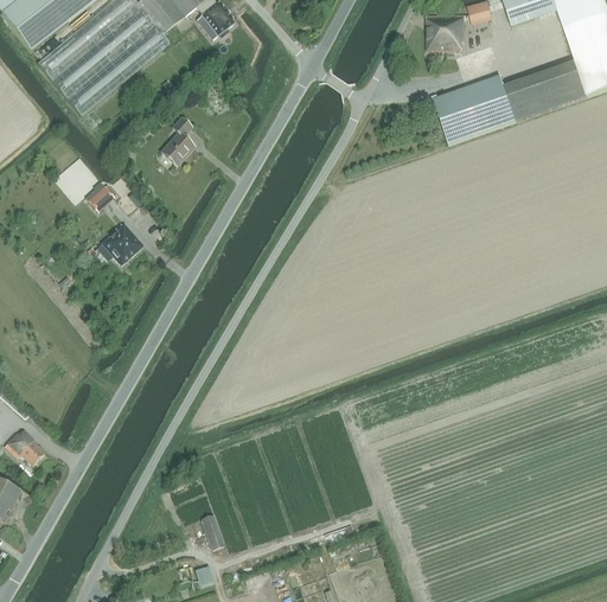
[(17,0),(1,12),(31,50),(93,0),(17,0)]
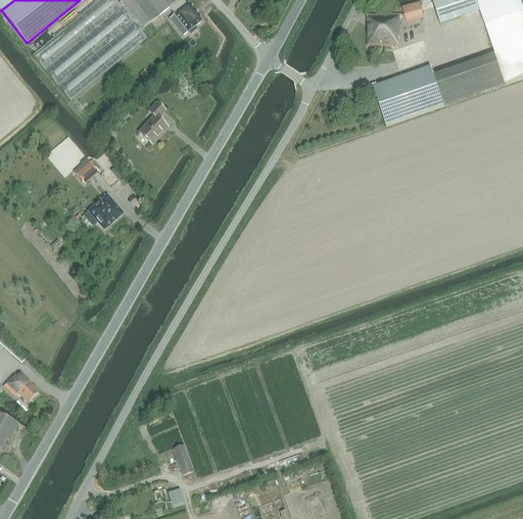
[(99,0),(33,52),(68,97),(146,36),(140,28),(163,9),(175,0),(119,0),(117,1),(116,0),(99,0)]
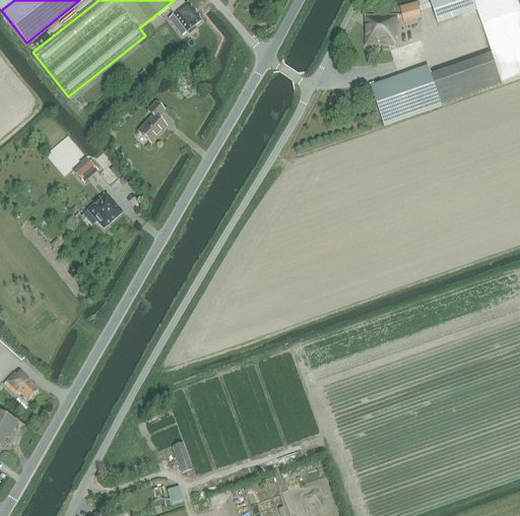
[(173,12),(186,29),(188,28),(189,30),(196,26),(194,23),(201,18),(196,11),(195,10),(195,11),(193,8),(193,7),(187,0),(186,2),(184,0),(175,0),(169,5),(174,11),(173,12)]
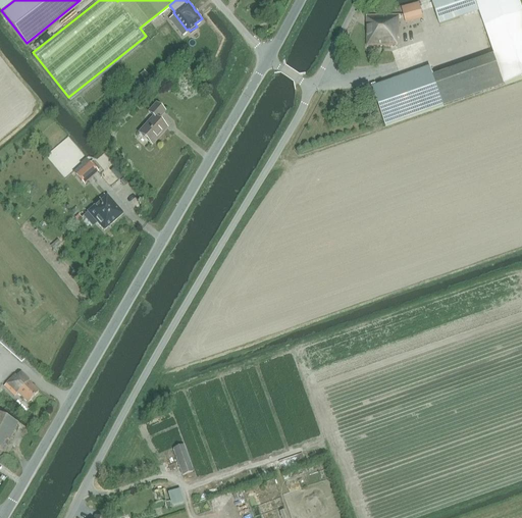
[(370,80),(371,83),(385,123),(521,74),(521,7),(519,0),(475,0),(494,51),(433,73),(430,63),(376,82),(374,79),(370,80)]
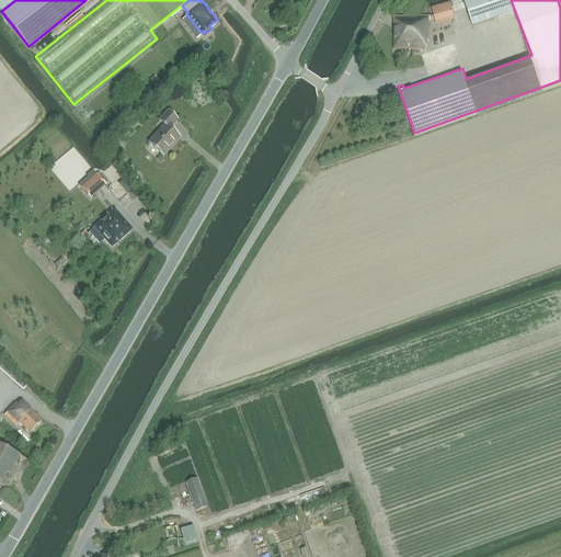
[(445,0),(432,3),(434,11),(436,19),(454,13),(450,0),(445,0)]
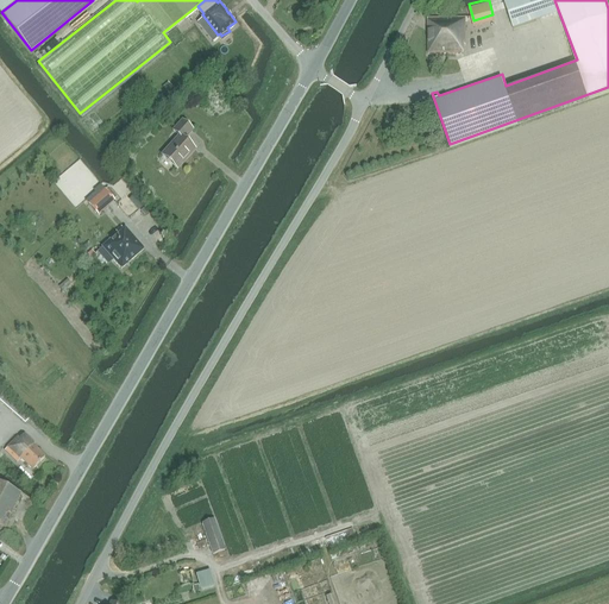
[(504,0),(513,25),(558,11),(554,0),(504,0)]
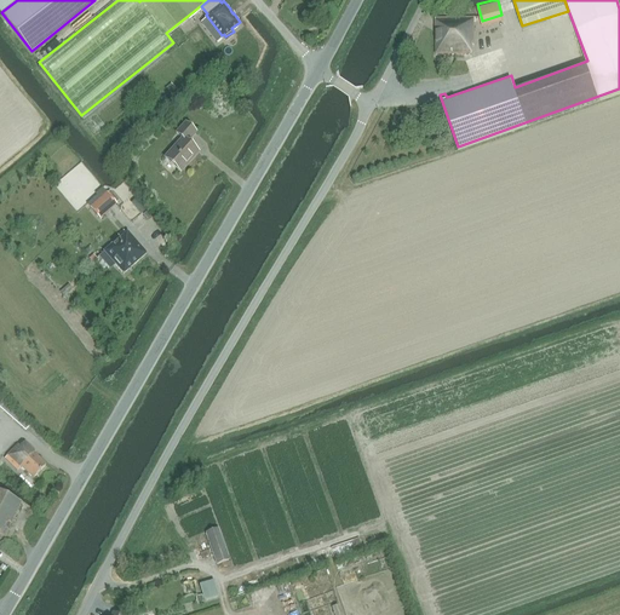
[(436,13),(436,50),(464,51),(471,51),(471,44),(474,44),(474,13),(436,13)]
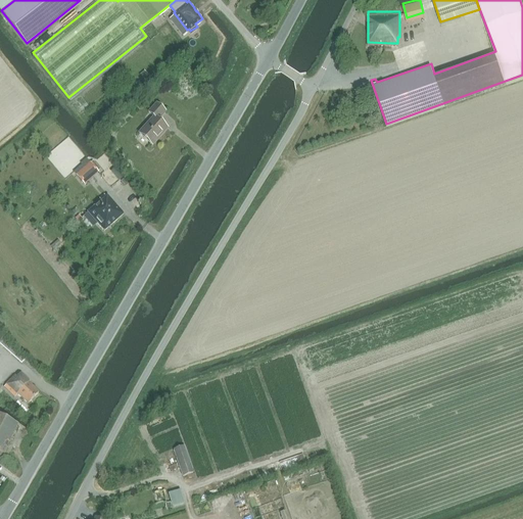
[(144,67),(140,72),(148,81),(153,77),(144,67)]
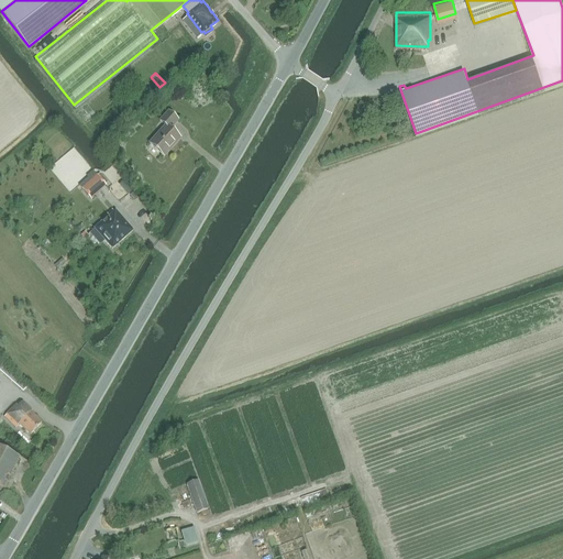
[(164,153),(180,134),(170,125),(178,117),(168,108),(159,117),(165,122),(150,140),(164,153)]
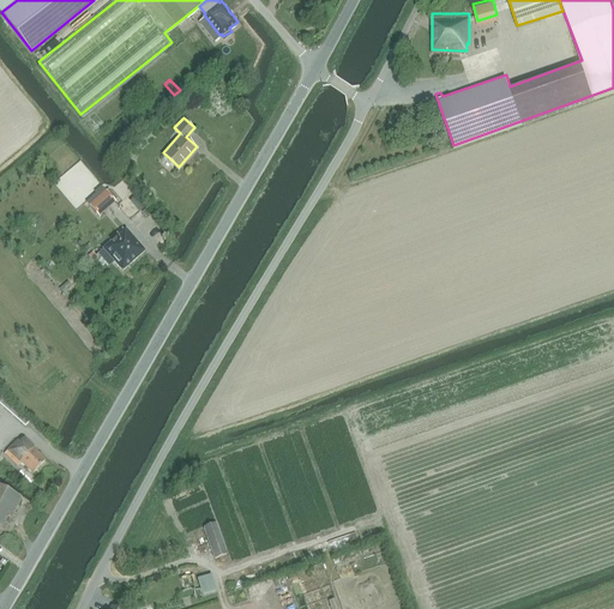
[(89,203),(98,213),(115,199),(106,188),(89,203)]
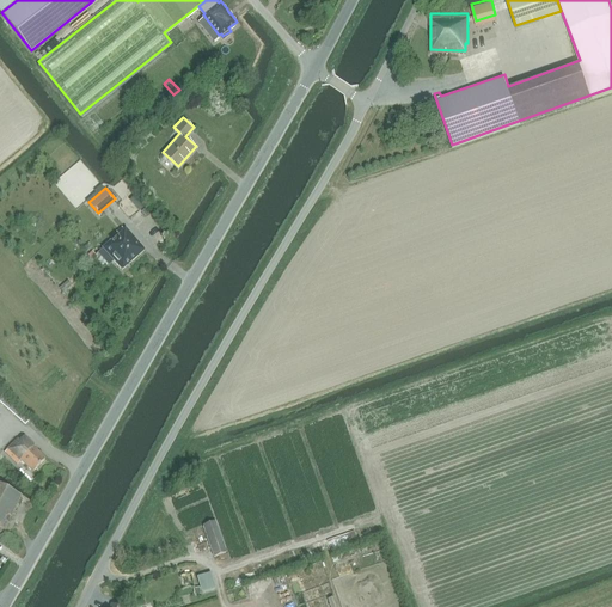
[(122,267),(145,247),(126,226),(118,232),(118,231),(103,244),(122,267)]
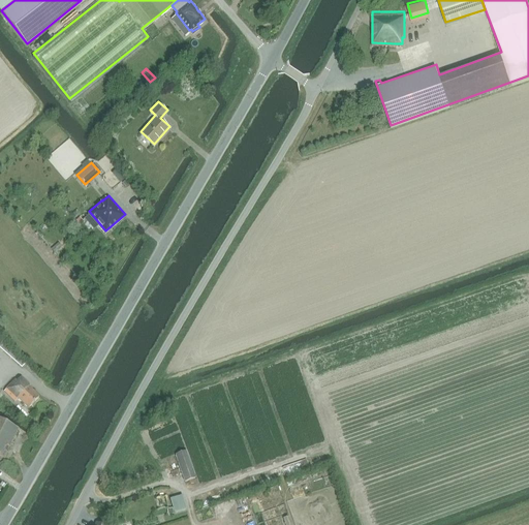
[(4,338),(0,342),(0,344),(7,350),(11,345),(4,338)]
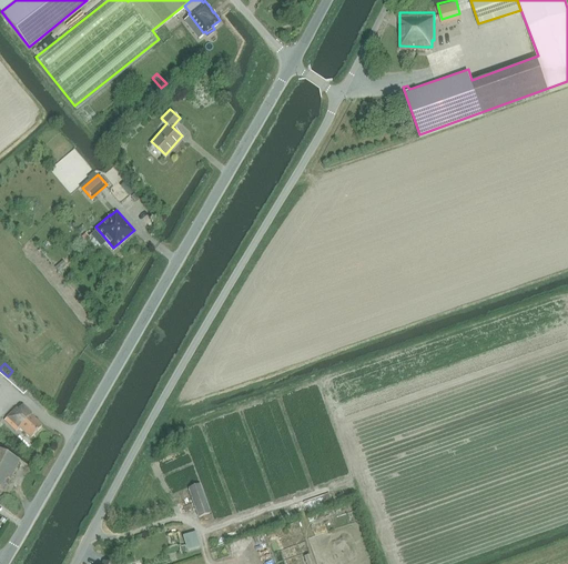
[(30,436),(42,423),(31,412),(32,411),(23,402),(19,406),(17,404),(4,418),(17,429),(19,425),(30,436)]
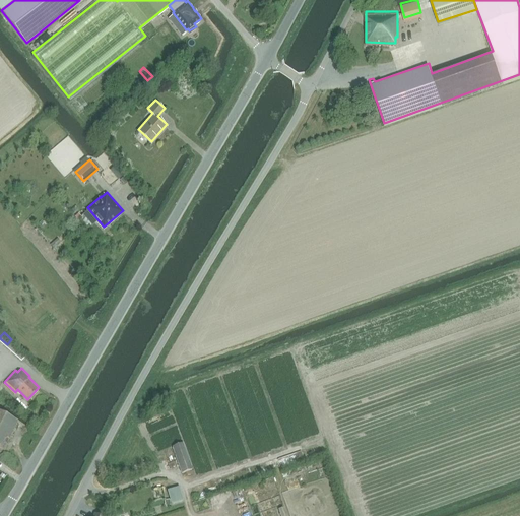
[(0,445),(15,418),(0,408),(0,445)]
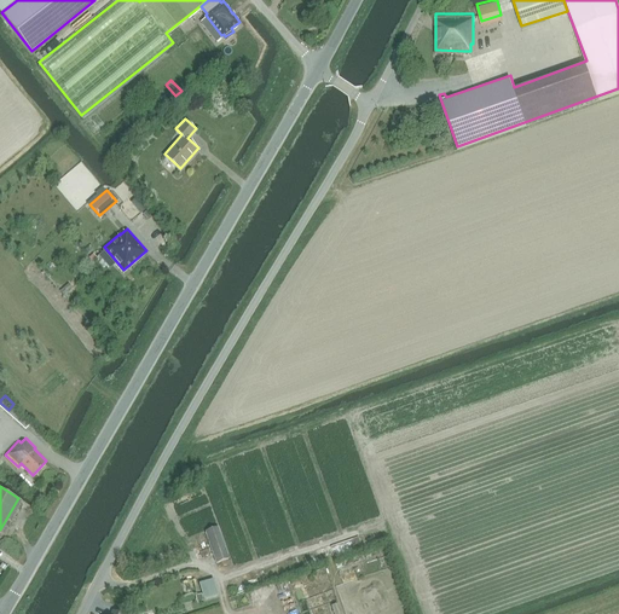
[(215,560),(217,560),(229,555),(218,523),(204,528),(215,560)]
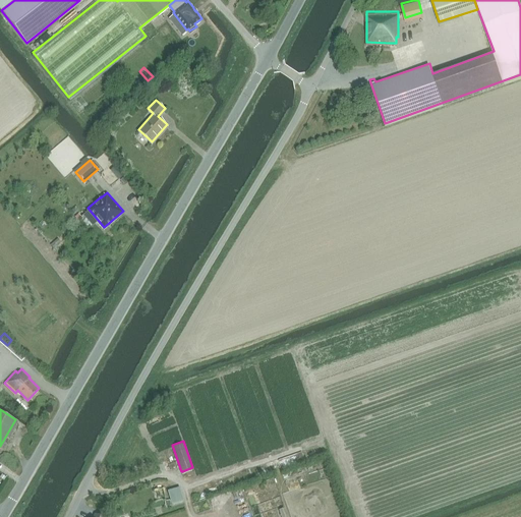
[(174,455),(162,458),(165,468),(177,464),(174,455)]
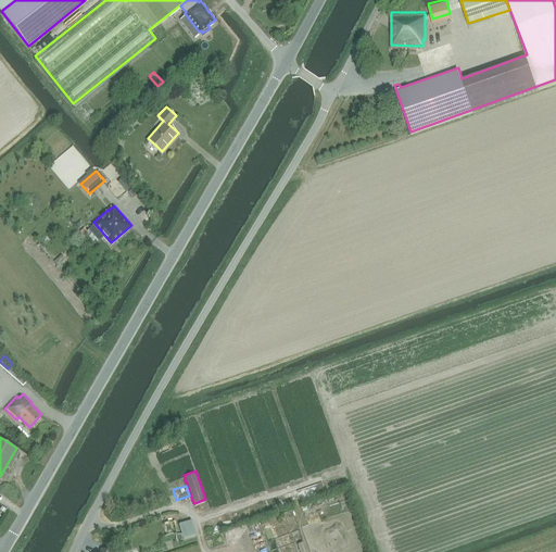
[(196,532),(193,522),(192,517),(178,522),(182,536),(196,532)]
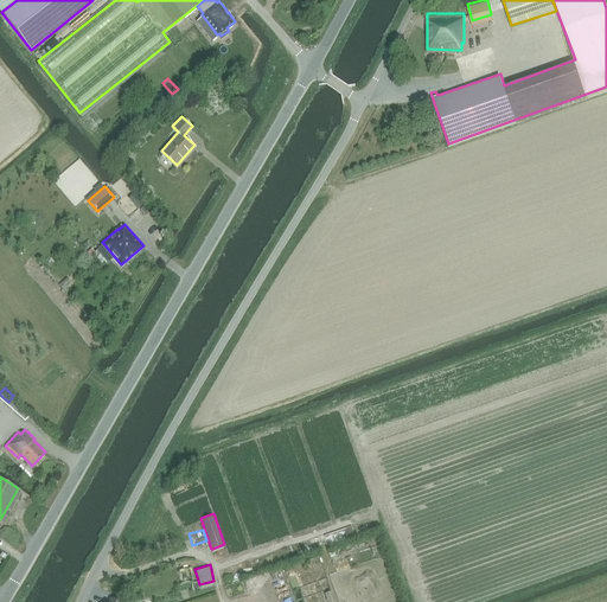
[(324,587),(318,588),(321,601),(327,600),(324,587)]
